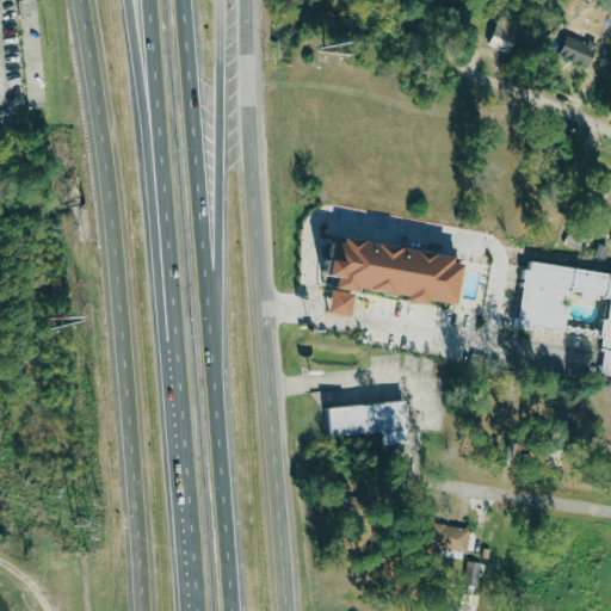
[(493,48),(514,54),(522,30),(500,24),(493,48)]
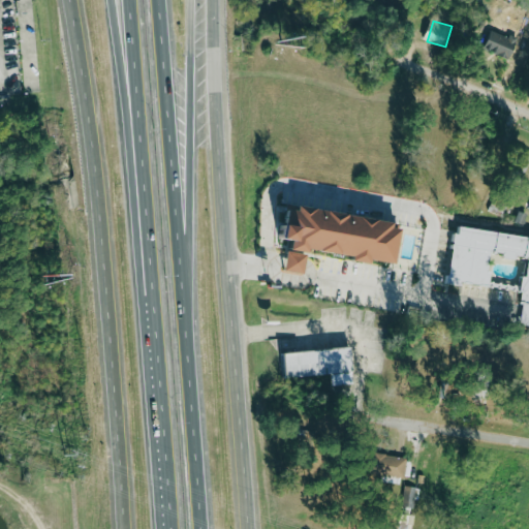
[(487,49),(511,60),(520,42),(494,31),(487,49)]
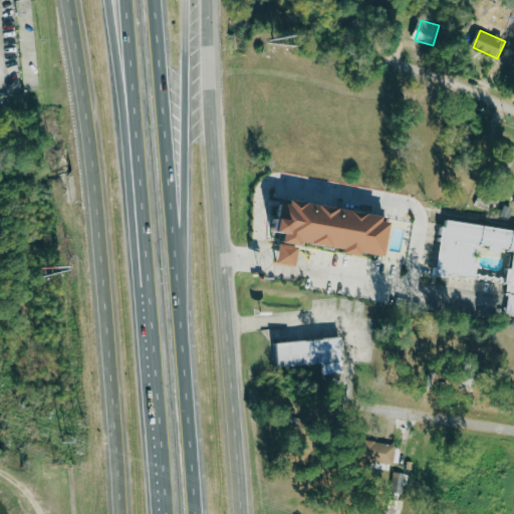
[(389,257),(393,223),(386,222),(387,216),(284,201),(279,233),(284,234),(280,264),(298,267),(301,244),(346,251),(346,254),(364,257),(364,253),(389,257)]
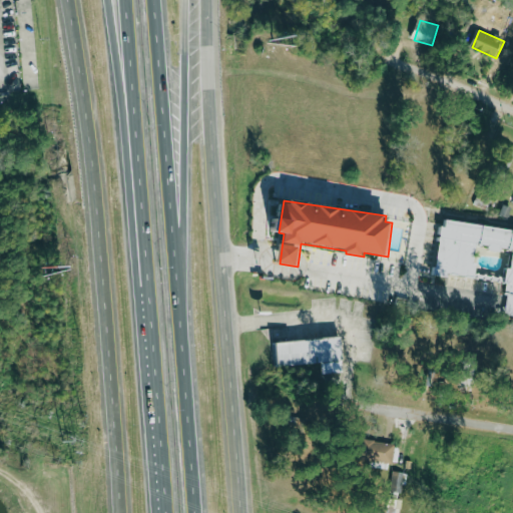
[(512,229),(445,220),(438,273),(476,279),(480,244),(491,245),(490,248),(512,251),(512,269),(505,315),(512,316),(512,229)]
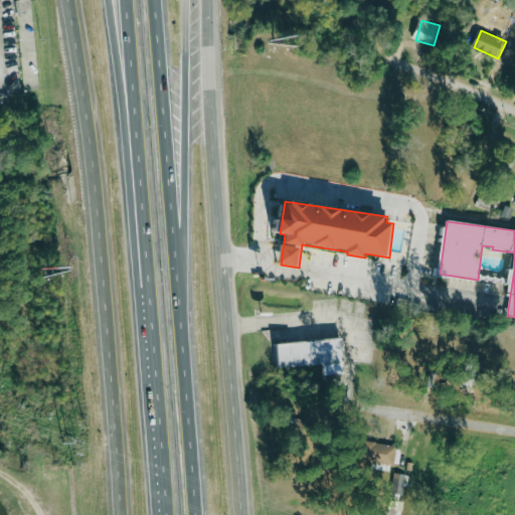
[(281,368),(325,365),(326,375),(346,374),(345,339),(279,342),(281,368)]
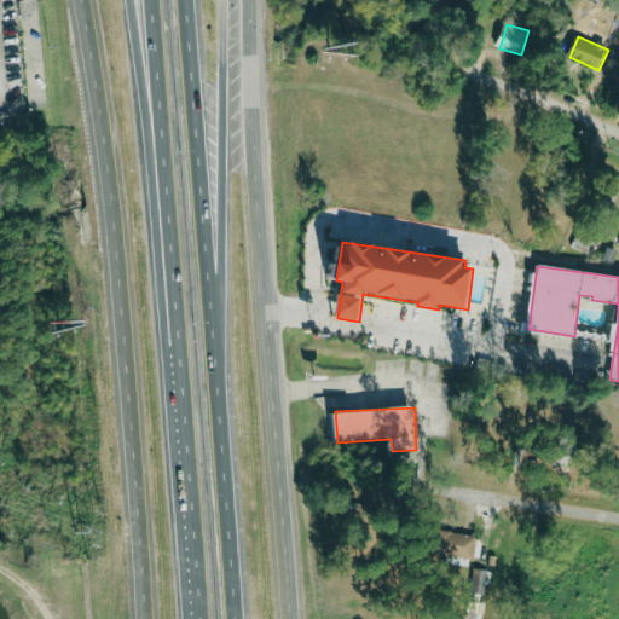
[(435,554),(475,560),(479,536),(439,530),(435,554)]
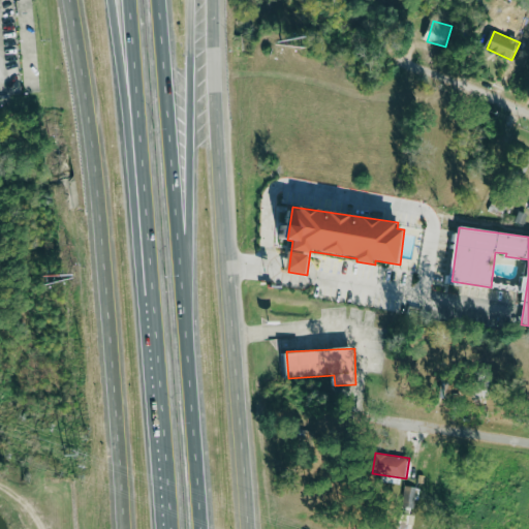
[(421,488),(406,486),(404,506),(418,507),(421,488)]
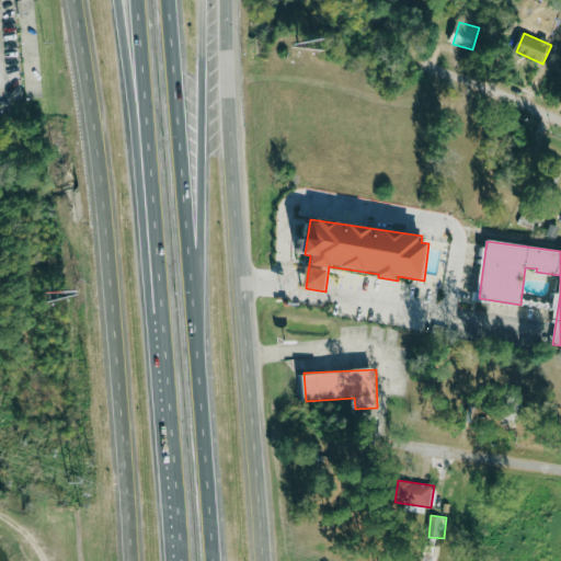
[(425,560),(439,560),(441,542),(426,541),(425,560)]
